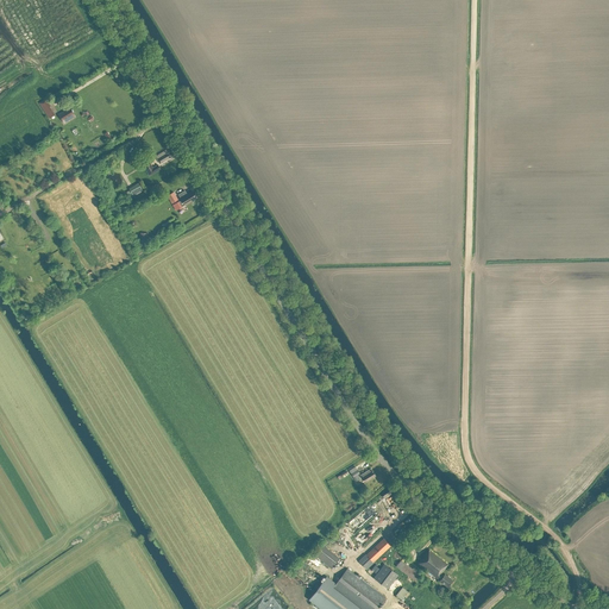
[(44,99),(39,102),(49,118),(55,114),(49,106),(50,105),(48,101),(46,101),(44,99)]
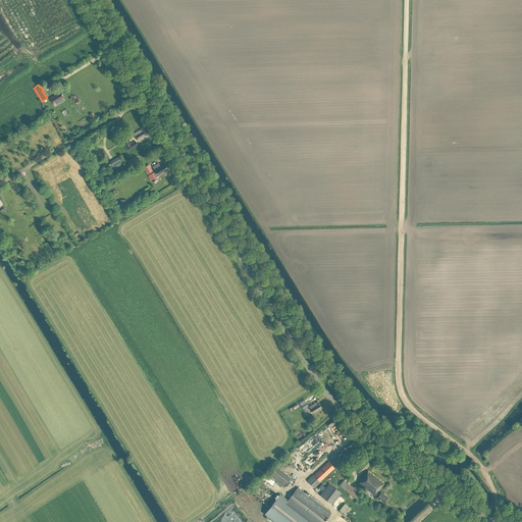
[(55,105),(64,99),(62,96),(63,95),(62,94),(61,94),(59,91),(56,93),(56,94),(52,97),(51,99),(55,105)]
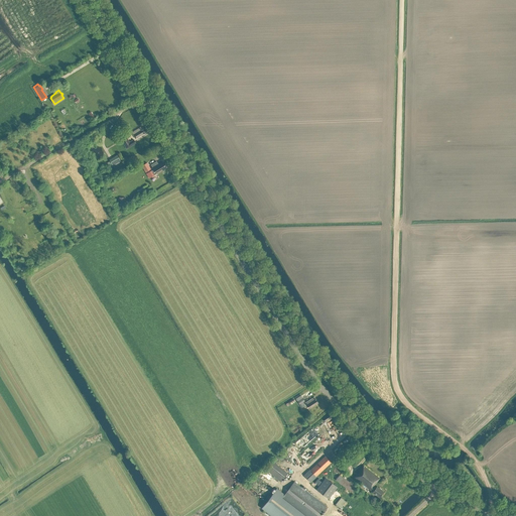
[(135,138),(144,133),(141,127),(132,132),(135,138)]
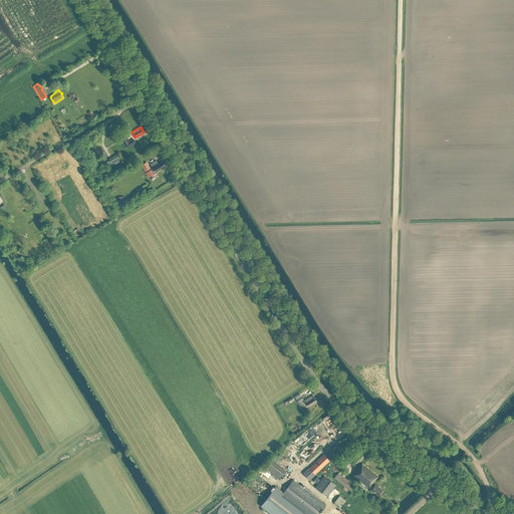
[(133,139),(129,142),(126,139),(121,142),(125,149),(136,143),(133,139)]
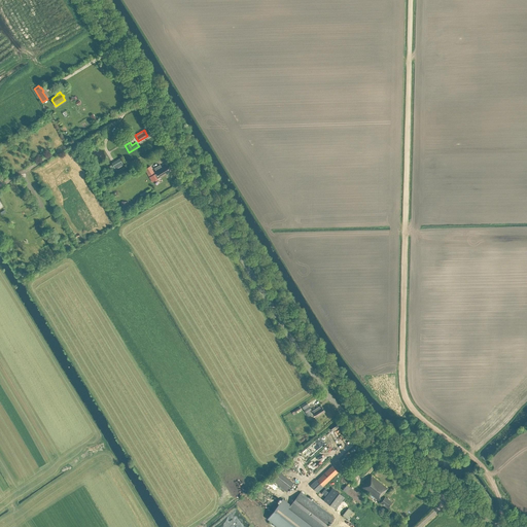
[(121,159),(111,165),(115,170),(125,164),(121,159)]
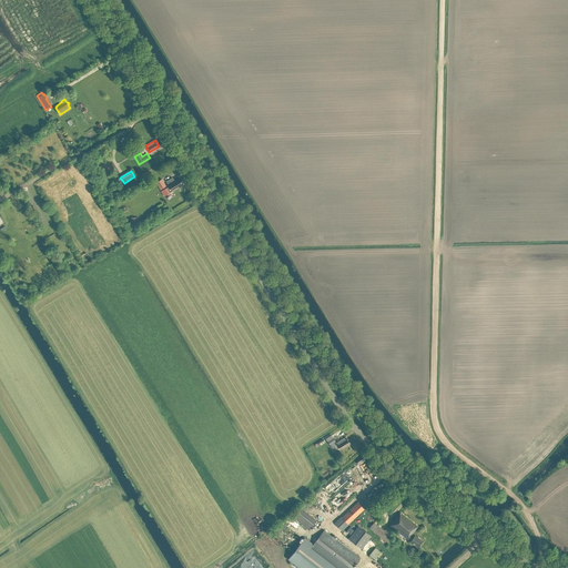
[(160,190),(166,185),(162,179),(155,183),(160,190)]
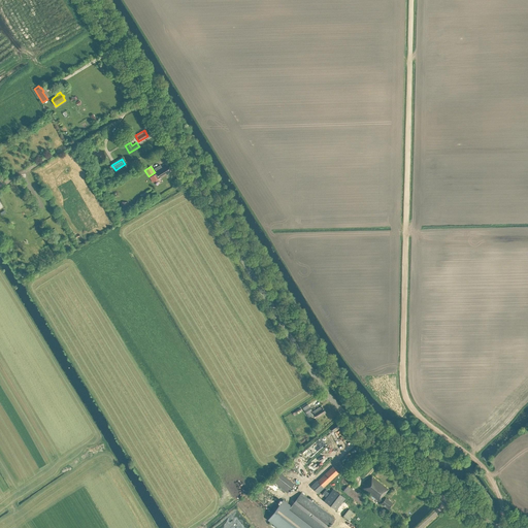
[(169,172),(166,166),(162,169),(160,166),(154,169),(157,174),(155,175),(150,177),(153,183),(158,179),(157,179),(160,177),(160,178),(169,172)]
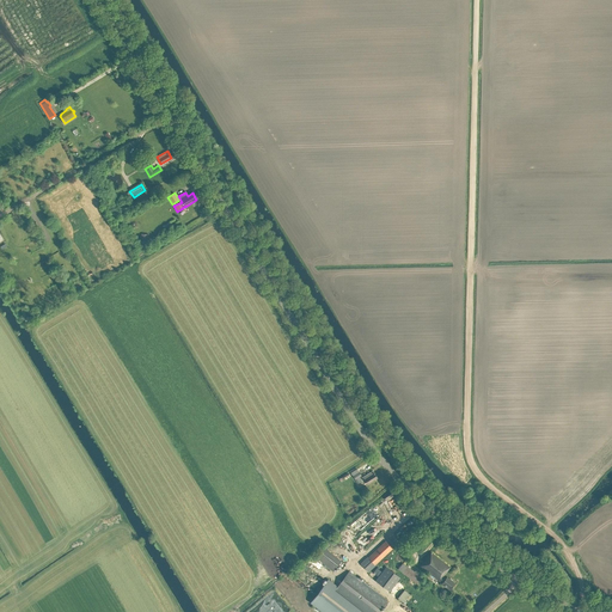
[(360,476),(361,475),(357,469),(350,472),(357,484),(362,481),(360,476)]
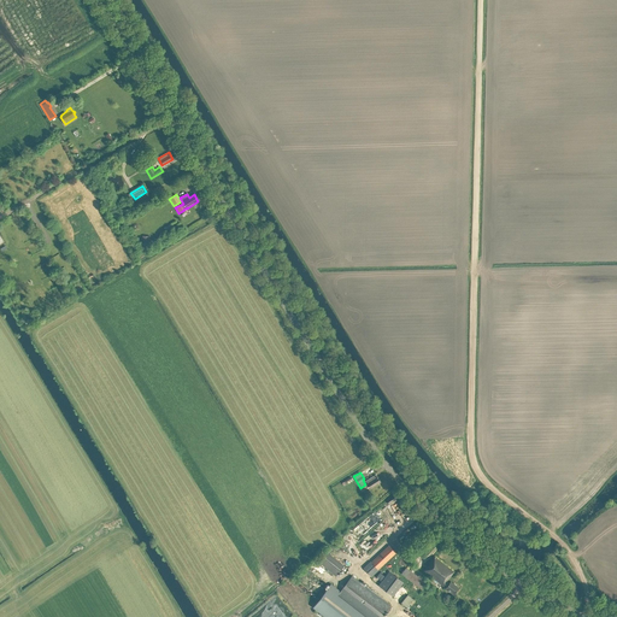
[(371,488),(381,482),(376,475),(366,481),(371,488)]
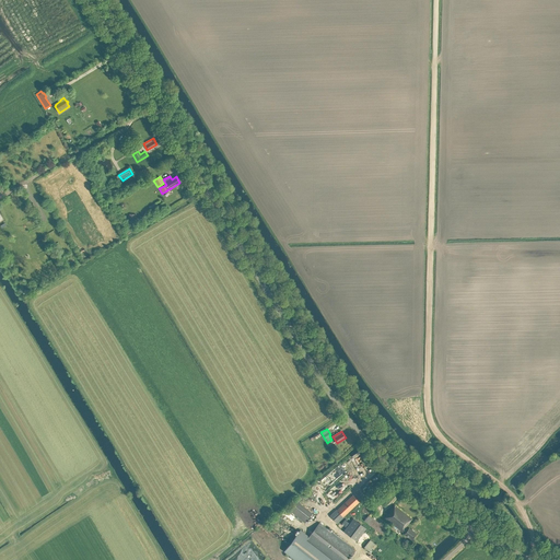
[(339,464),(329,474),(336,481),(347,471),(339,464)]
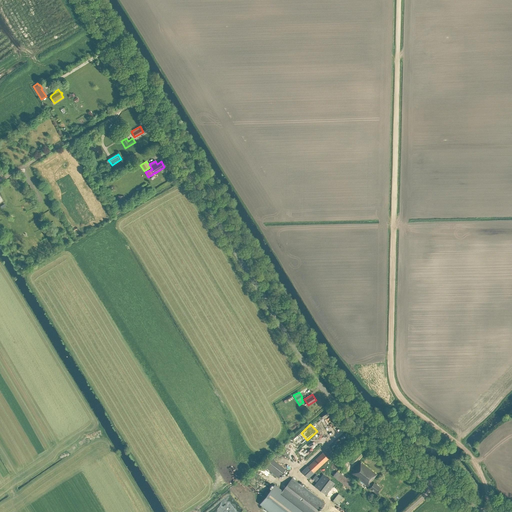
[(302,445),(299,448),(307,455),(310,452),(302,445)]
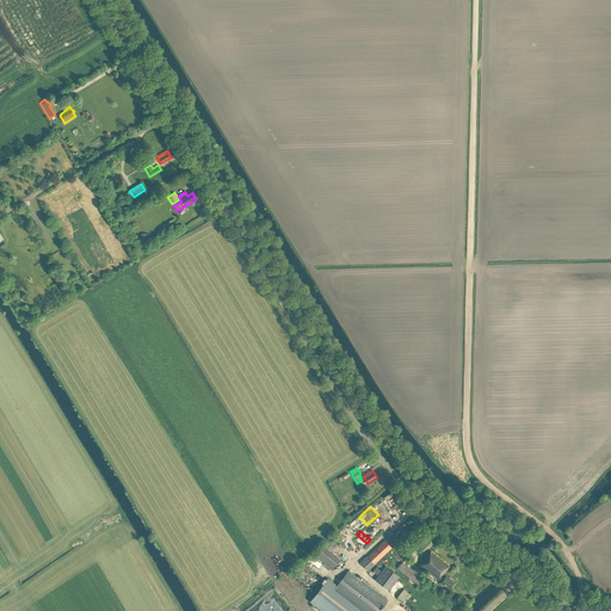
[(386,539),(368,556),(366,555),(359,562),(368,571),(375,565),(375,563),(393,547),(386,539)]
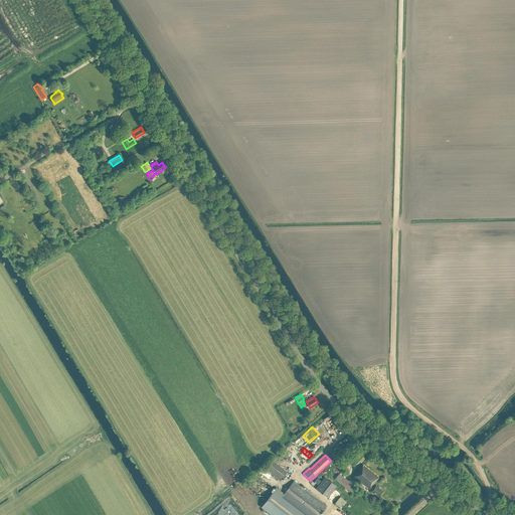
[(281,481),(288,472),(272,459),(265,468),(281,481)]
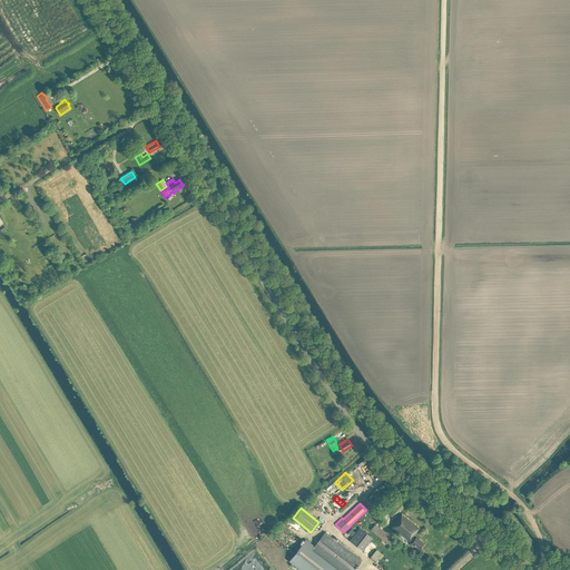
[(412,542),(412,543),(420,549),(424,542),(416,537),(415,538),(413,537),(420,528),(402,514),(399,518),(392,527),(412,542)]
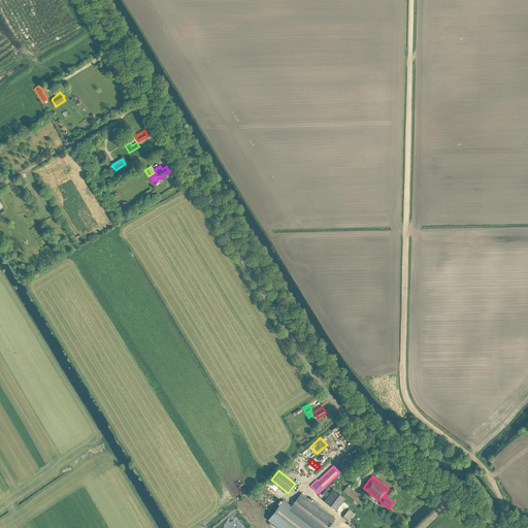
[(348,485),(343,490),(348,493),(355,498),(362,504),(366,499),(351,488),(348,485)]
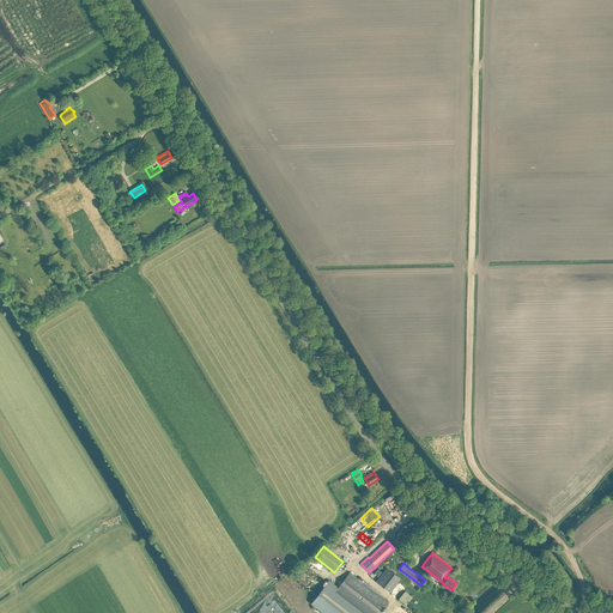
[(390,592),(401,578),(387,568),(377,581),(390,592)]
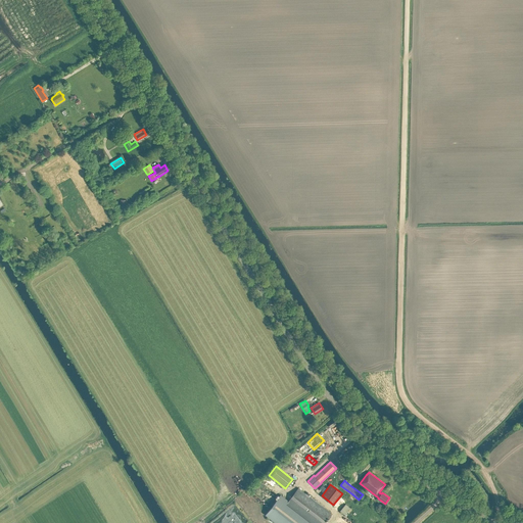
[(298,487),(288,502),(281,495),(266,514),(277,522),(323,522),(331,513),(298,487)]
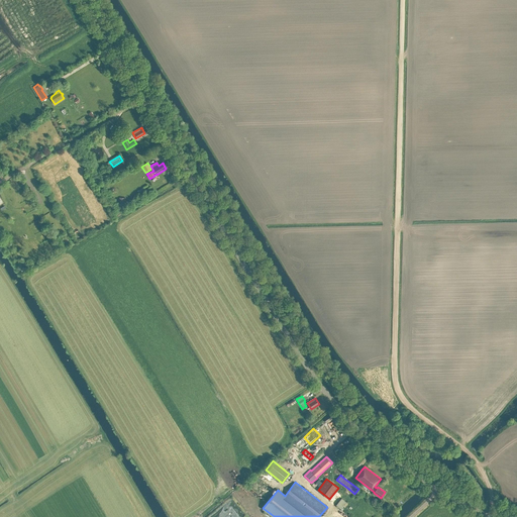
[(342,498),(336,505),(340,508),(342,505),(345,507),(348,504),(342,498)]
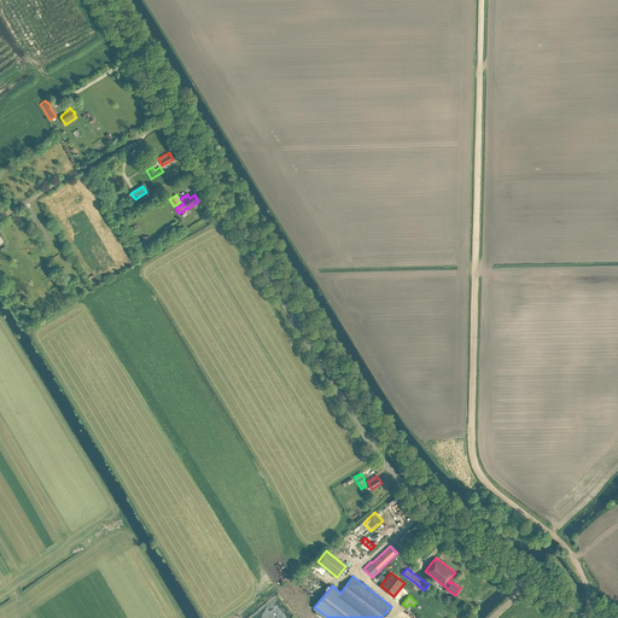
[(278,605),(254,617),(277,617),(283,614),(278,605)]
